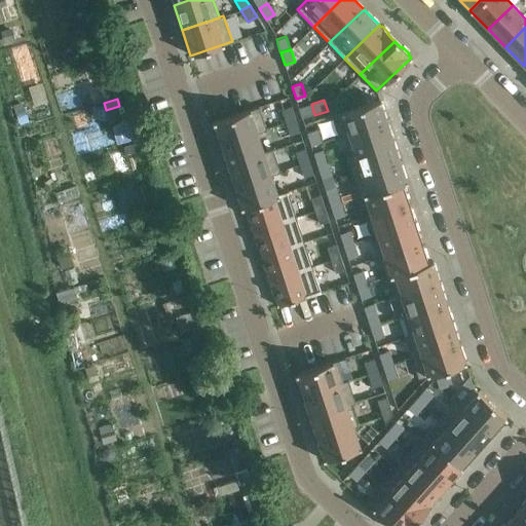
[(339,138),(343,136),(343,135),(386,120),(380,100),(332,115),(339,138)]
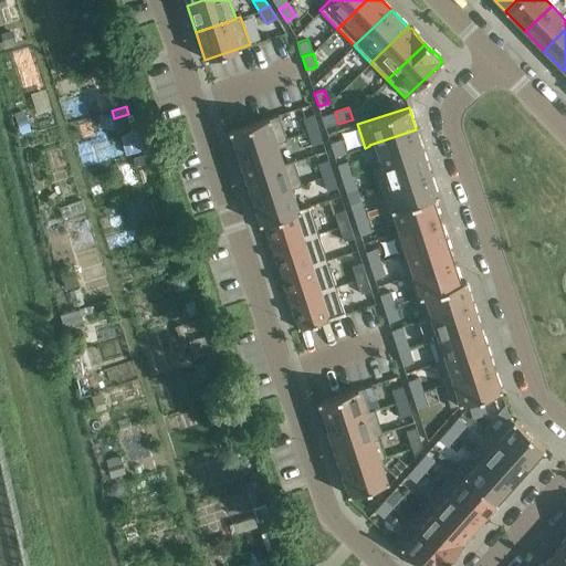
[(325,128),(338,124),(335,112),(321,116),(325,128)]
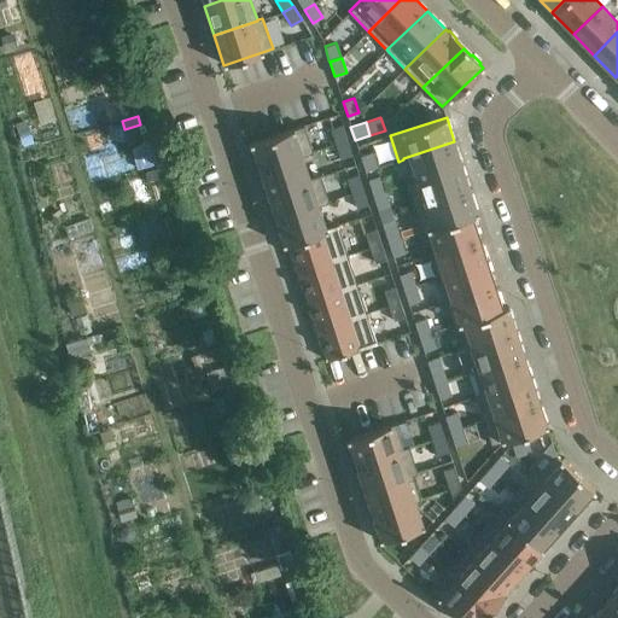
[(331,128),(336,144),(348,140),(342,124),(331,128)]
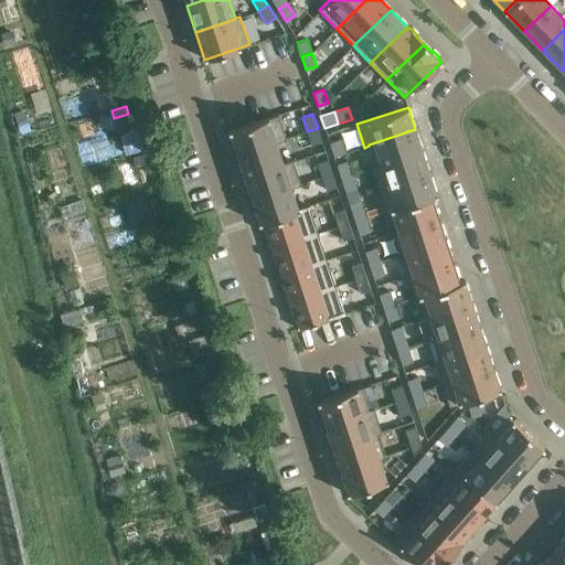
[(275,141),(276,142),(286,139),(278,115),(228,130),(236,155),(275,141)]
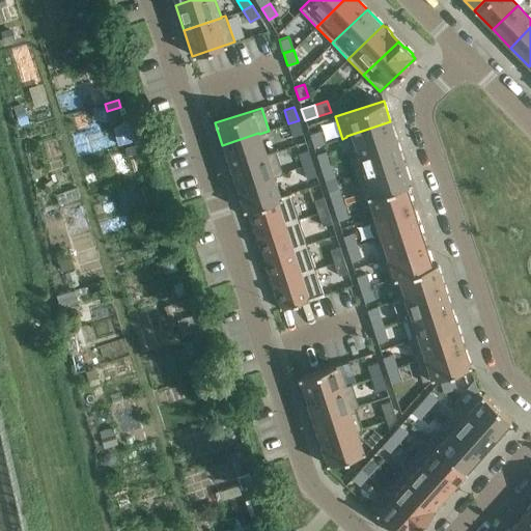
[(288,123),(292,136),(303,133),(299,120),(288,123)]
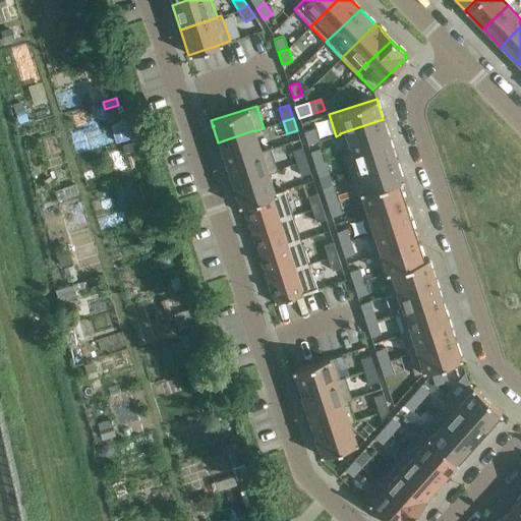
[(346,153),(390,139),(383,119),(340,133),(340,134),(346,153)]
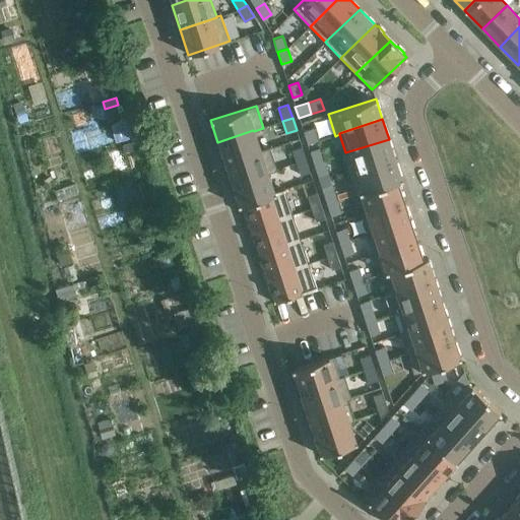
[(307,143),(317,140),(313,128),(303,131),(307,143)]
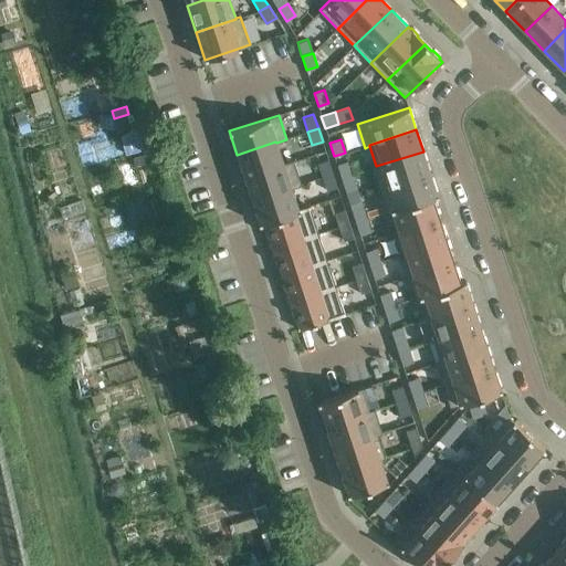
[(244,177),(283,165),(283,164),(276,143),(275,142),(237,155),(244,177)]
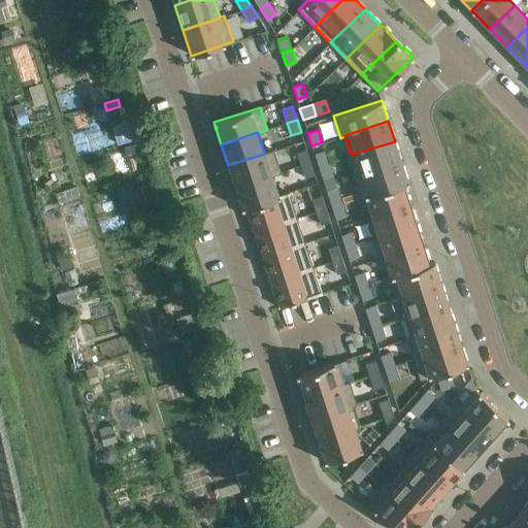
[(351,155),(345,156),(353,176),(401,161),(395,141),(351,155)]
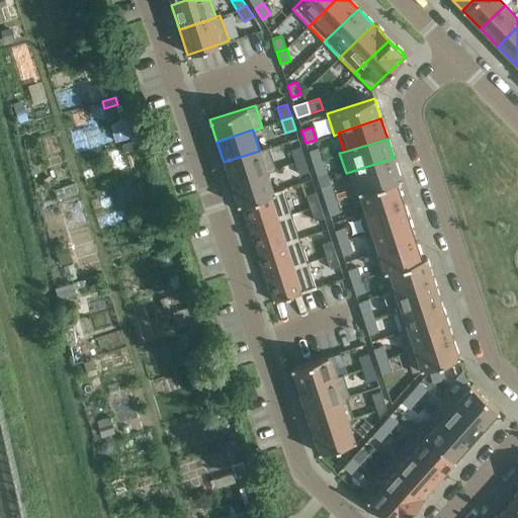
[(121,145),(123,153),(134,150),(131,142),(121,145)]
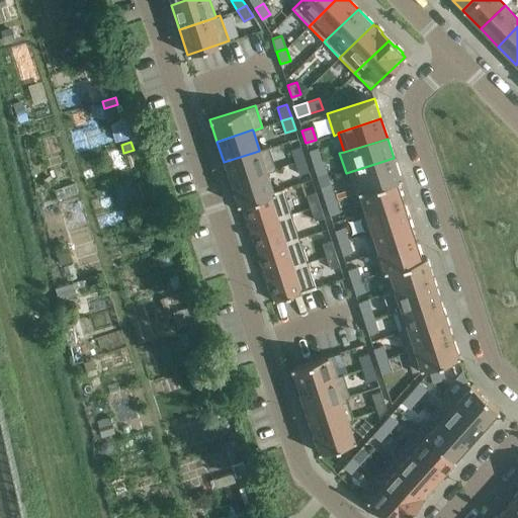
[(300,146),(290,149),(295,162),(305,159),(300,146)]
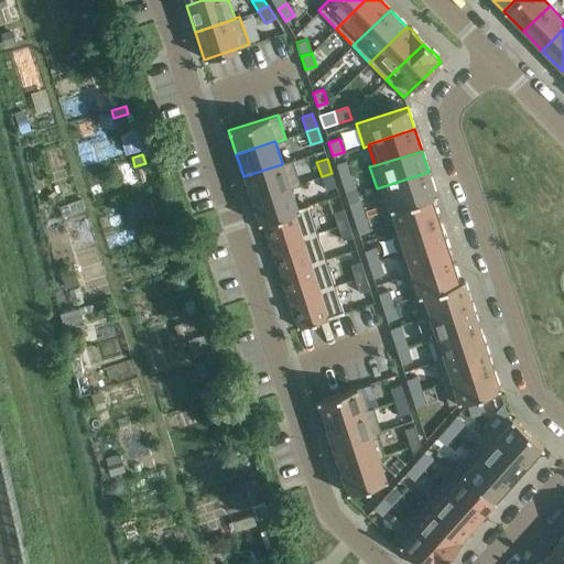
[(282,164),(243,176),(250,199),(290,186),(290,187),(300,184),(292,160),(282,163),(282,164)]
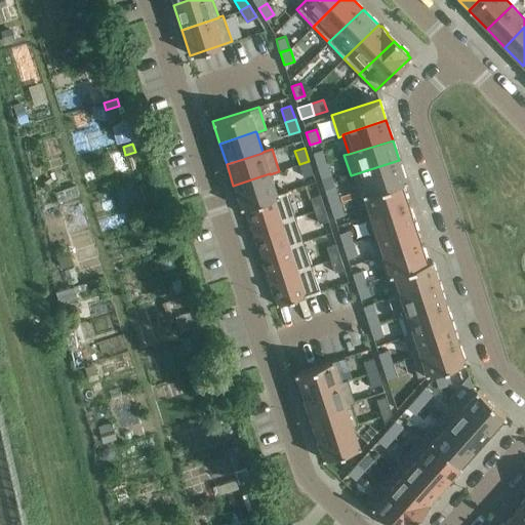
[(316,165),(326,162),(322,150),(312,153),(316,165)]
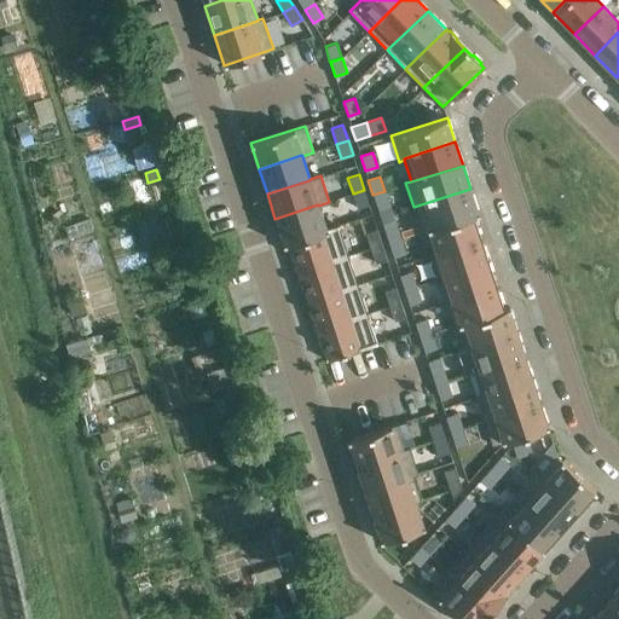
[(429,230),(428,229),(473,214),(474,215),(479,214),(470,189),(414,207),(422,232),(429,230)]
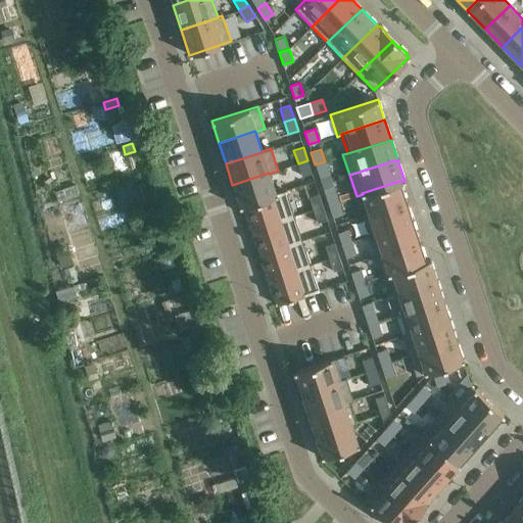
[(302,176),(312,173),(307,160),(298,163),(302,176)]
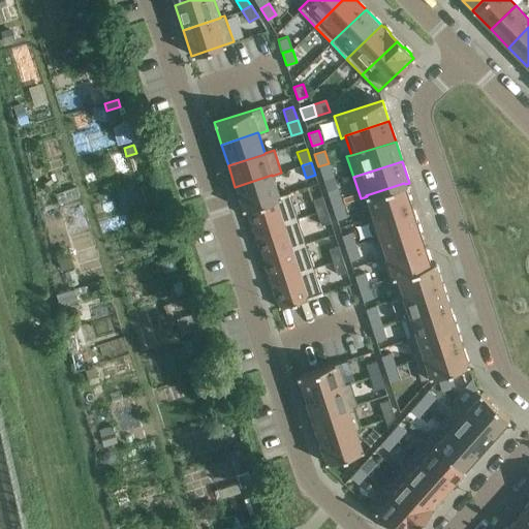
[(329,163),(318,166),(322,179),(333,176),(329,163)]
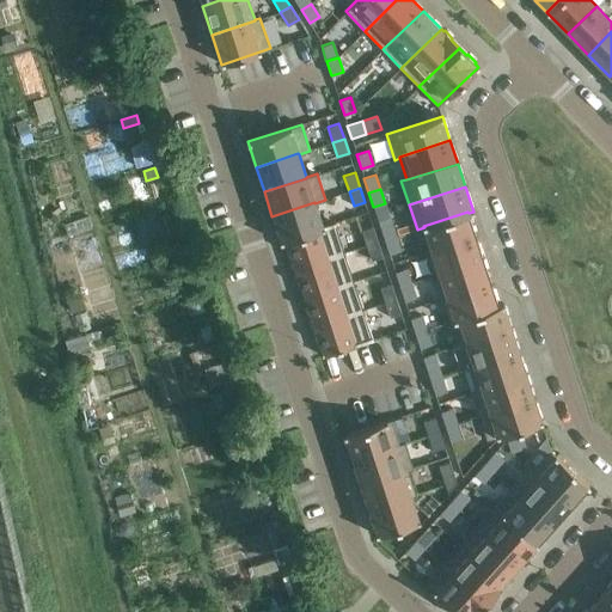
[(323,226),(322,226),(314,203),(314,202),(271,216),(280,243),(285,242),(285,239),(323,226)]
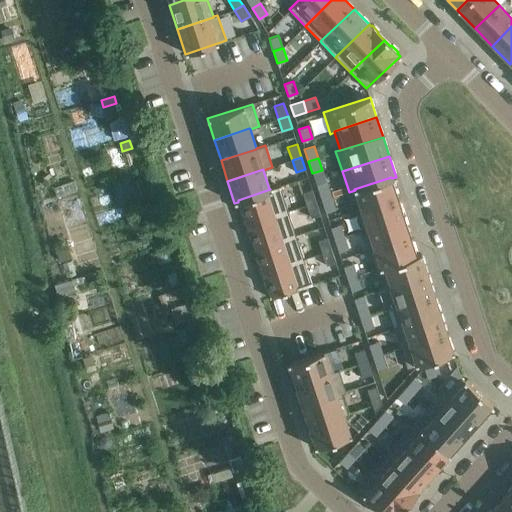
[(392,178),(391,177),(354,189),(355,190),(360,208),(361,209),(398,197),(392,178)]
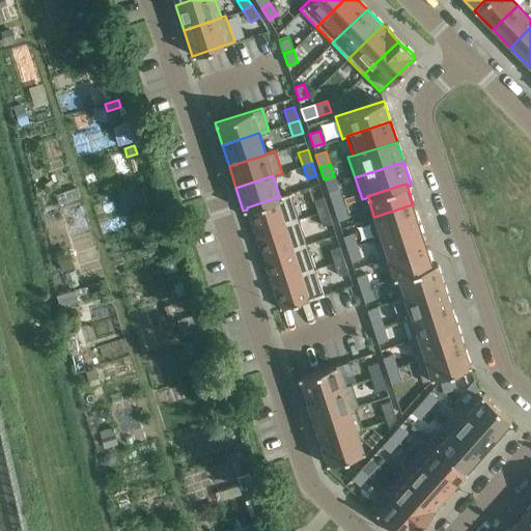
[(148,186),(137,189),(140,203),(151,200),(148,186)]
